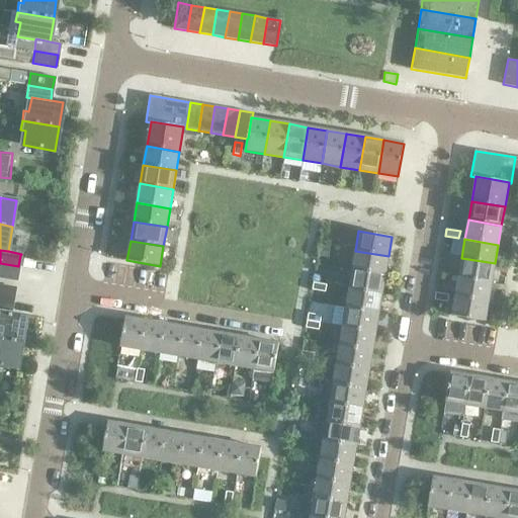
[(385,275),(389,256),(355,251),(352,269),(385,275)]
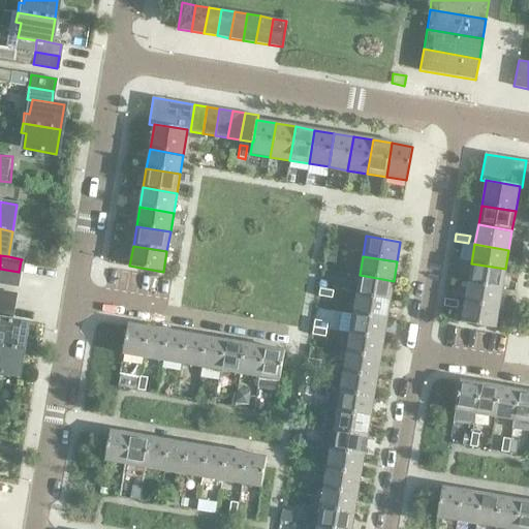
[(502,288),(505,269),(471,263),(468,283),(502,288)]
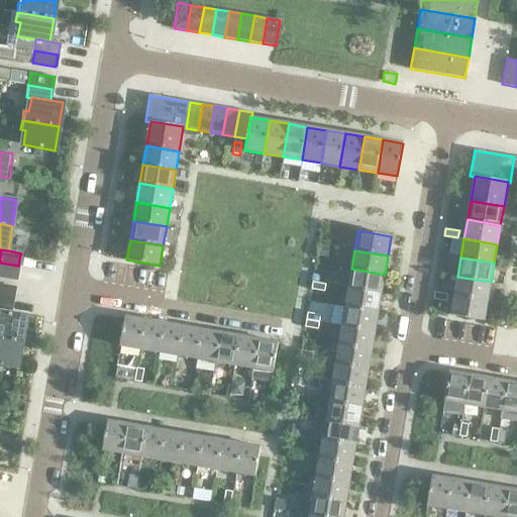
[(0,276),(16,279),(18,266),(0,263),(0,276)]
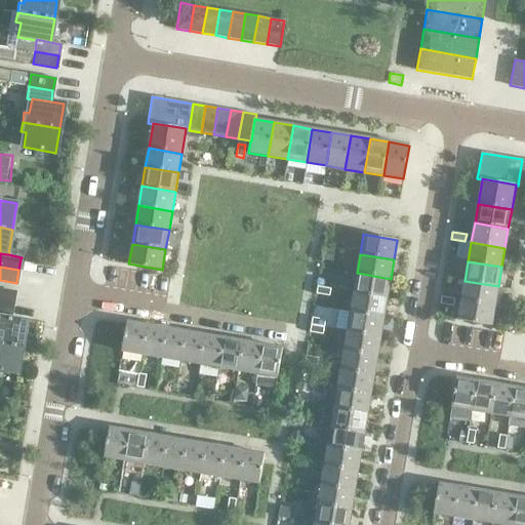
[(388,298),(391,279),(357,273),(354,292),(388,298)]
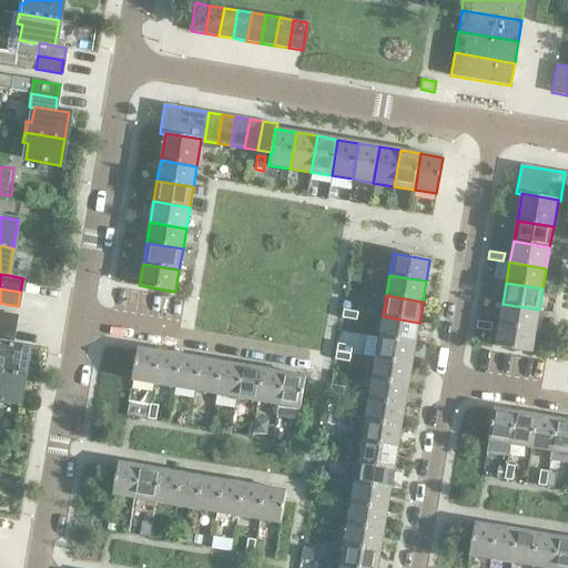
[(536,331),(539,310),(503,304),(499,324),(536,331)]
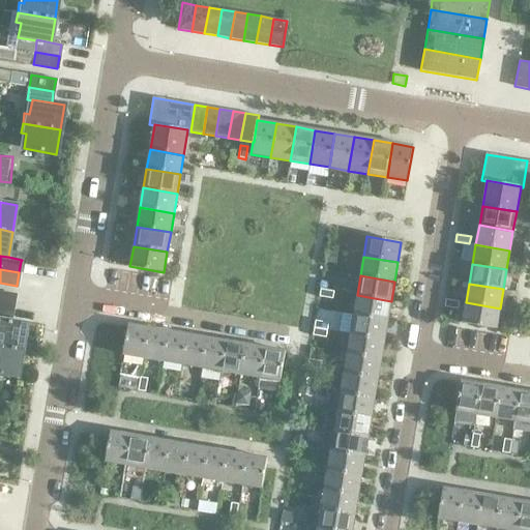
[(332,299),(334,292),(321,289),(319,297),(332,299)]
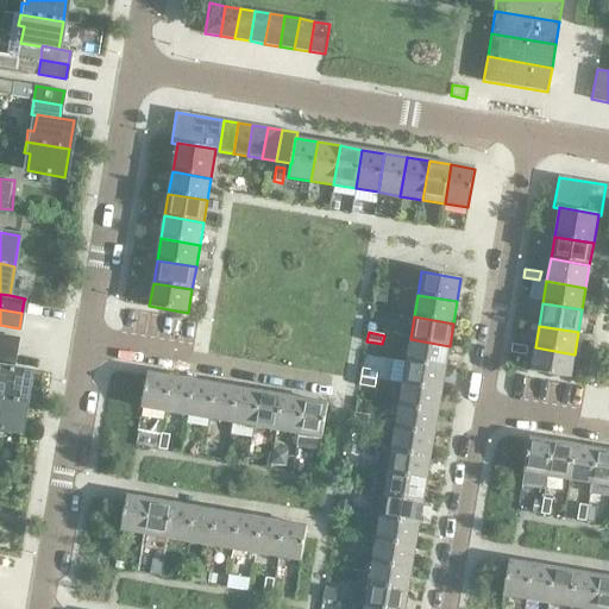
[(0,352),(14,355),(18,339),(0,336),(0,352)]
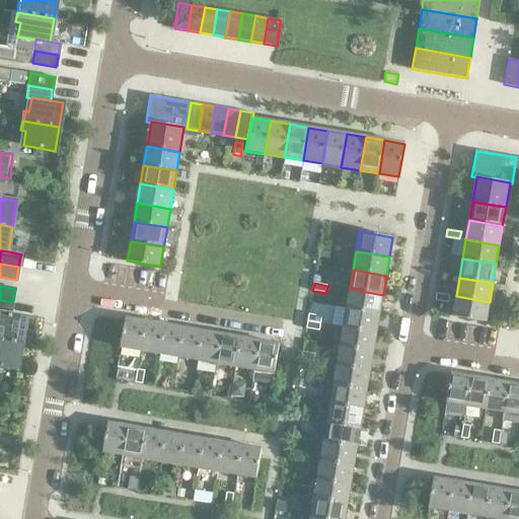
[(379,313),(383,295),(350,289),(347,308),(379,313)]
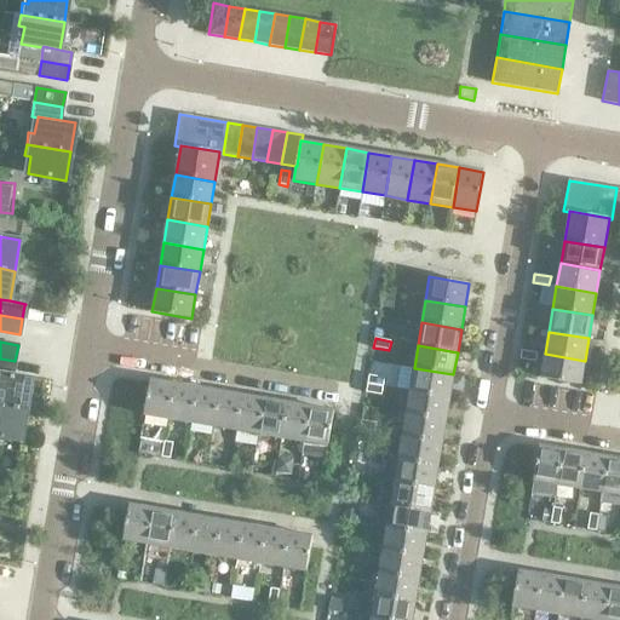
[(535,362),(538,354),(521,350),(520,359),(535,362)]
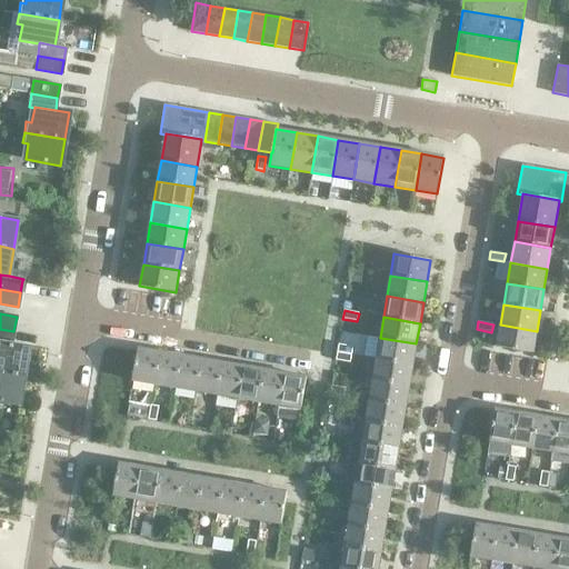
[(532,352),(537,331),(500,325),(497,347),(532,352)]
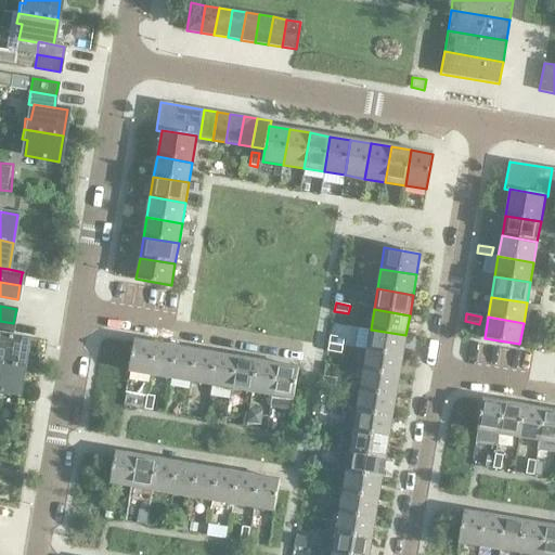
[(0,334),(12,336),(13,323),(0,321),(0,334)]
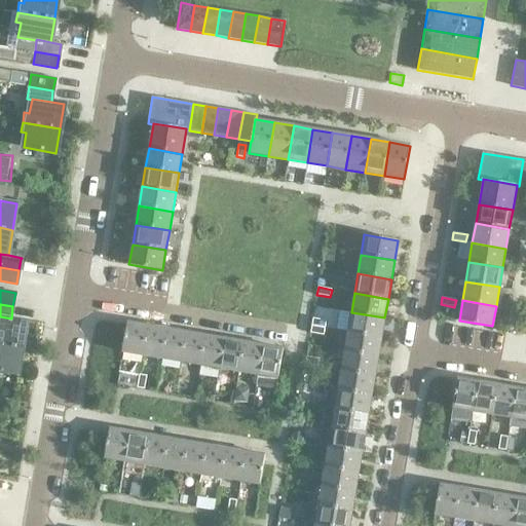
[(381,337),(384,317),(351,312),(347,332),(381,337)]
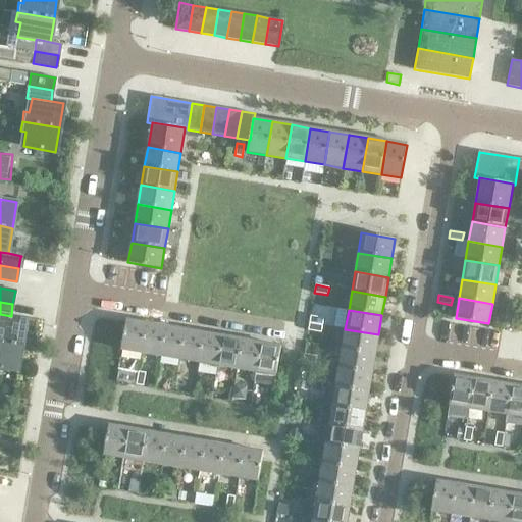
[(27,319),(11,316),(0,314),(0,341),(22,345),(27,319)]
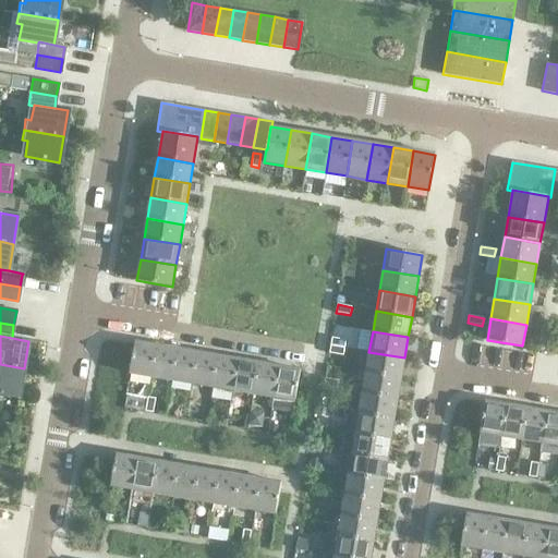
[(331,338),(330,346),(344,348),(346,340),(331,338)]
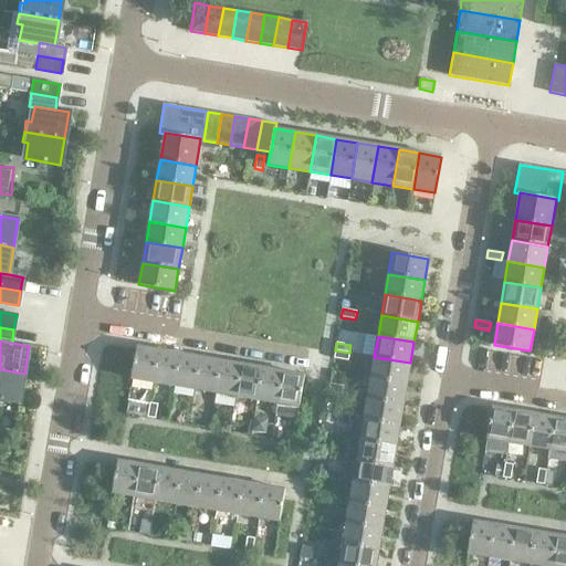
[(154,383),(159,350),(137,346),(132,378),(154,383)]
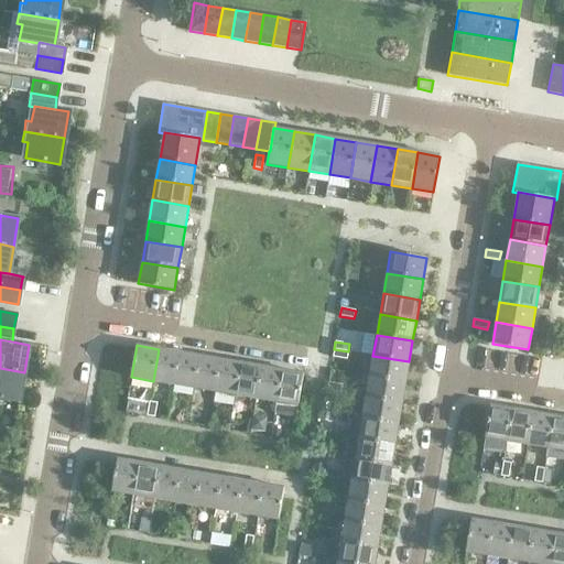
[(173,384),(179,353),(159,349),(153,381),(173,384)]
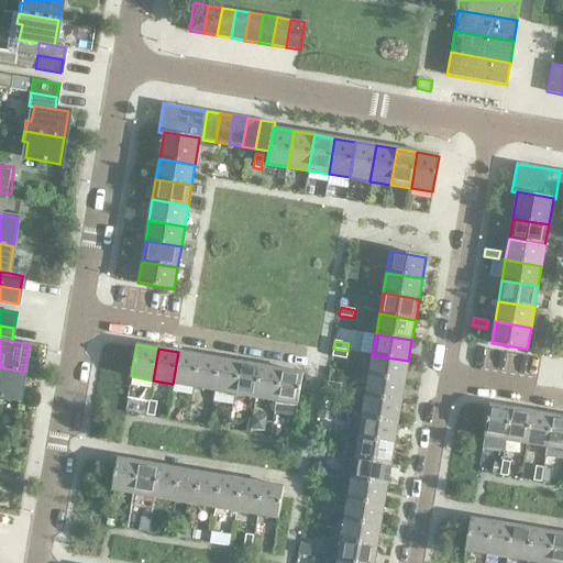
[(346,359),(348,351),(333,349),(332,356),(346,359)]
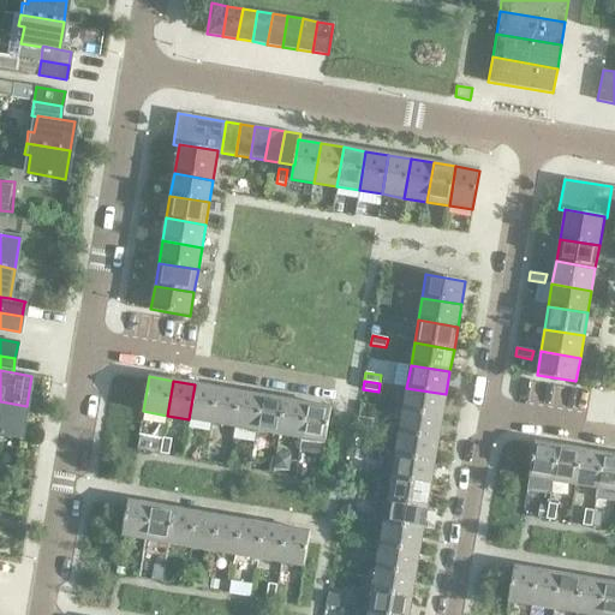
[(212,423),(218,388),(195,384),(189,419),(212,423)]
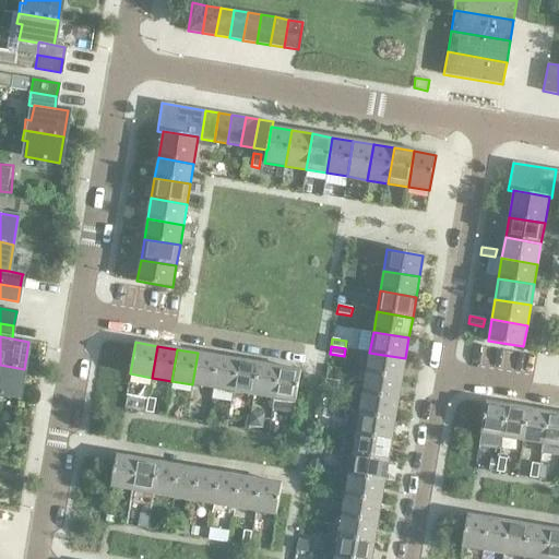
[(213,388),(218,356),(198,353),(192,384),(213,388)]
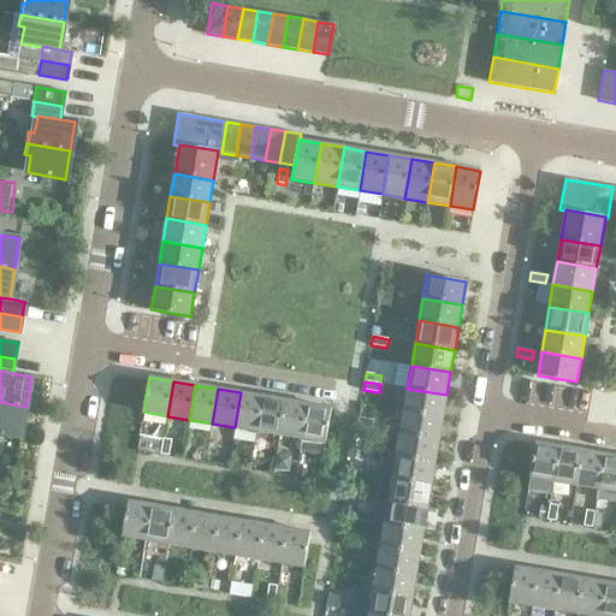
[(443,418),(446,395),(407,389),(403,410),(443,418)]
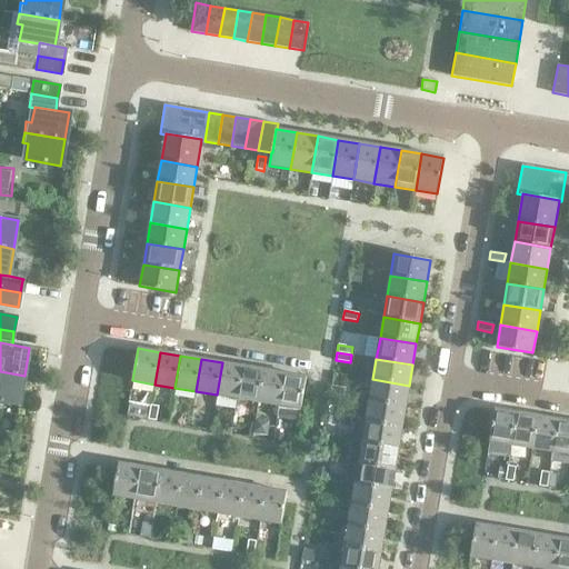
[(238,399),(243,366),(222,362),(217,395),(238,399)]
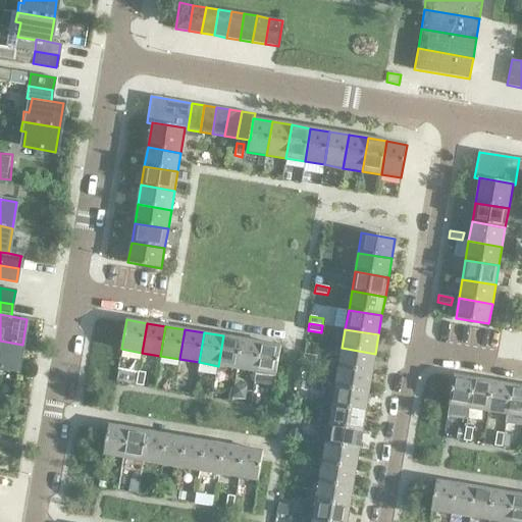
[(237,369),(242,340),(223,335),(218,366),(237,369)]
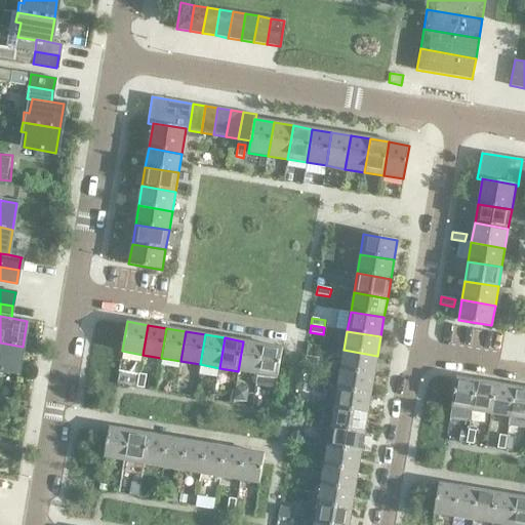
[(257,374),(263,345),(243,341),(238,371),(257,374)]
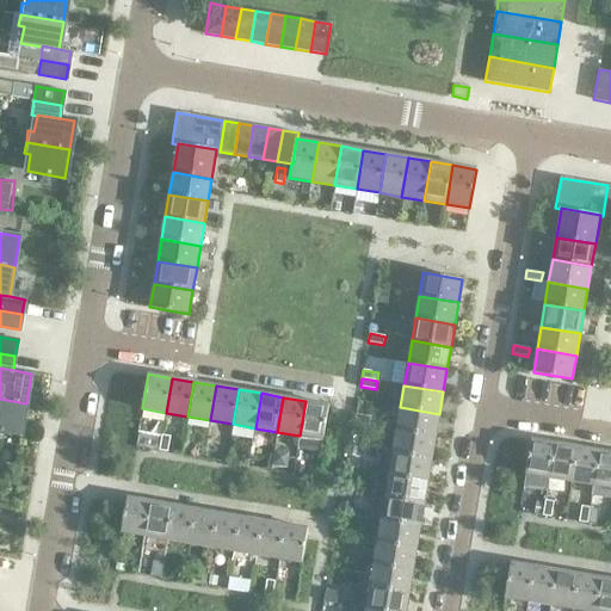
[(0,431),(22,434),(26,403),(0,399),(0,431)]
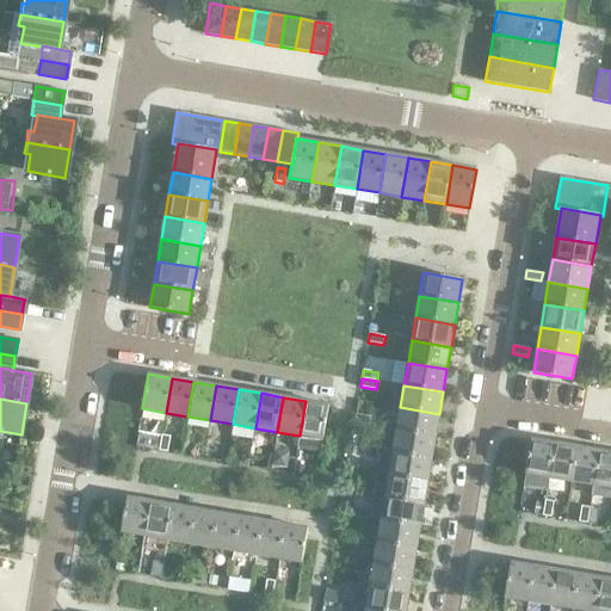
[(322,439),(327,417),(328,405),(306,401),(300,436),(322,439)]
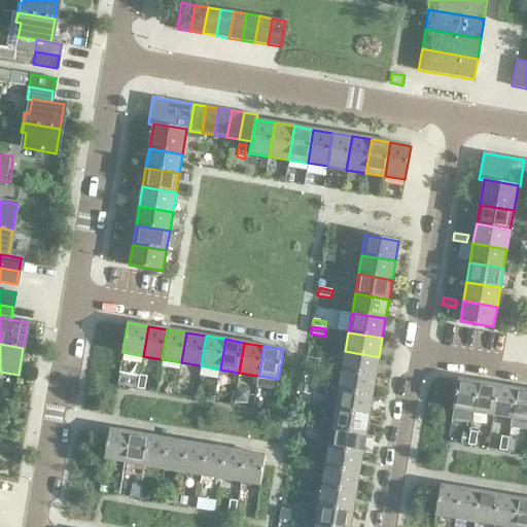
[(376,377),(379,357),(345,351),(342,371),(376,377)]
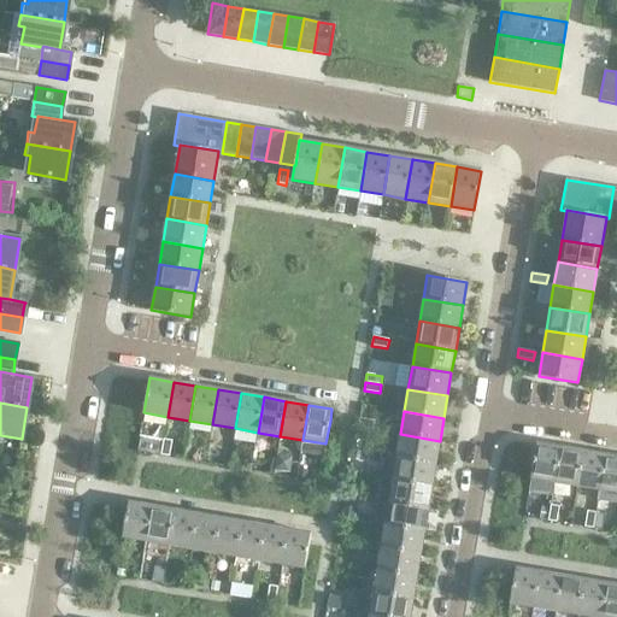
[(359,418),(358,427),(374,429),(375,421),(359,418)]
